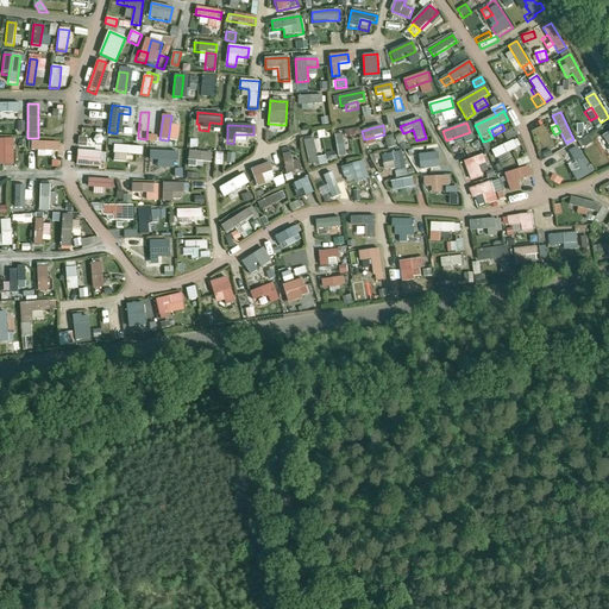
[(343,133),(334,136),(339,158),(347,157),(343,133)]
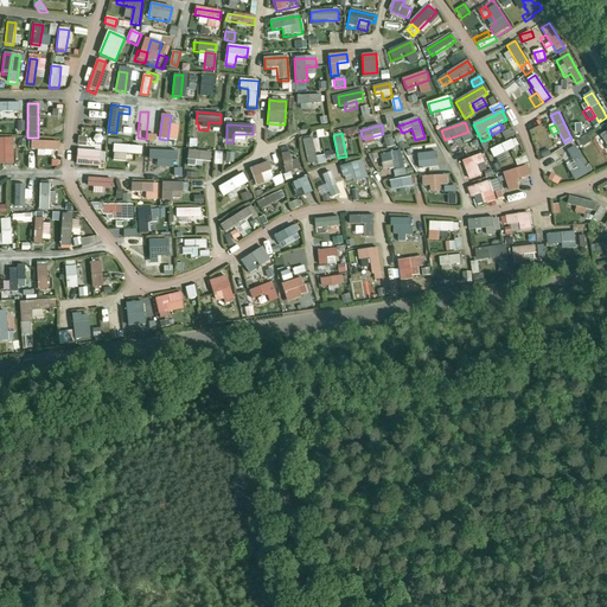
[(382,134),(365,139),(368,146),(376,144),(375,140),(383,139),(382,134)]
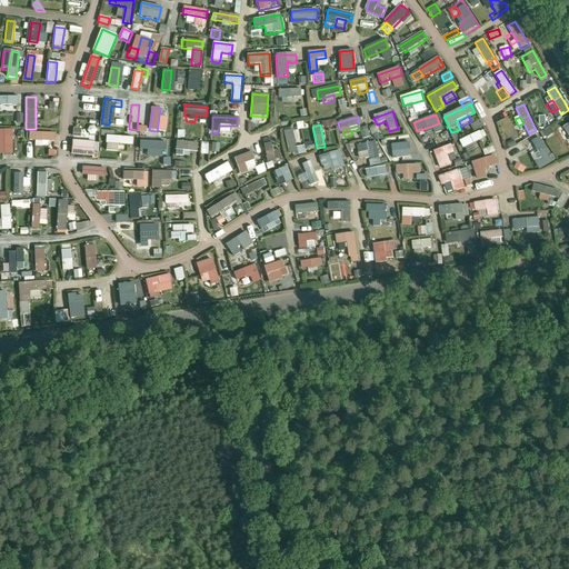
[(368,127),(361,129),(363,140),(370,138),(368,127)]
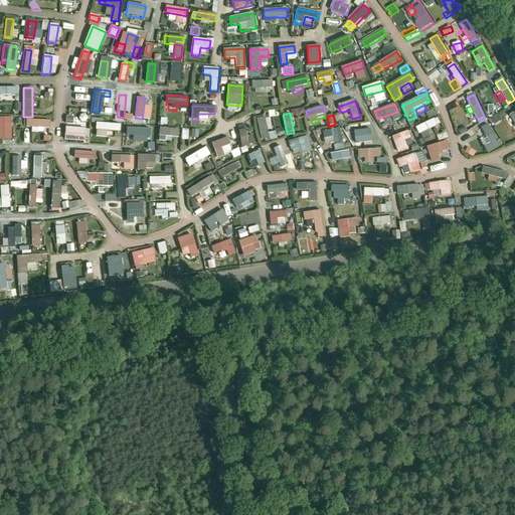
[(341,115),(335,117),(337,123),(343,121),(341,115)]
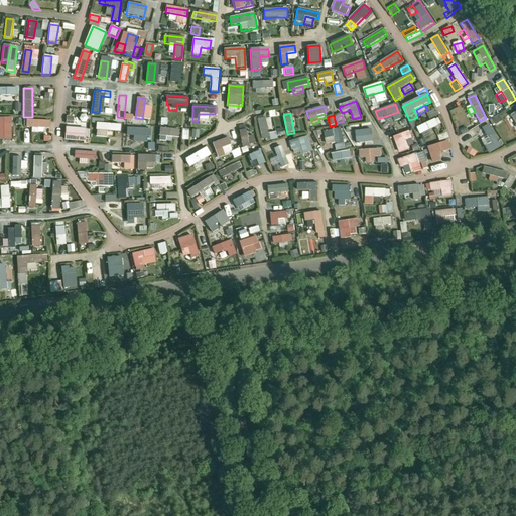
[(265,117),(257,119),(263,145),(271,142),(270,141),(269,134),(265,117)]
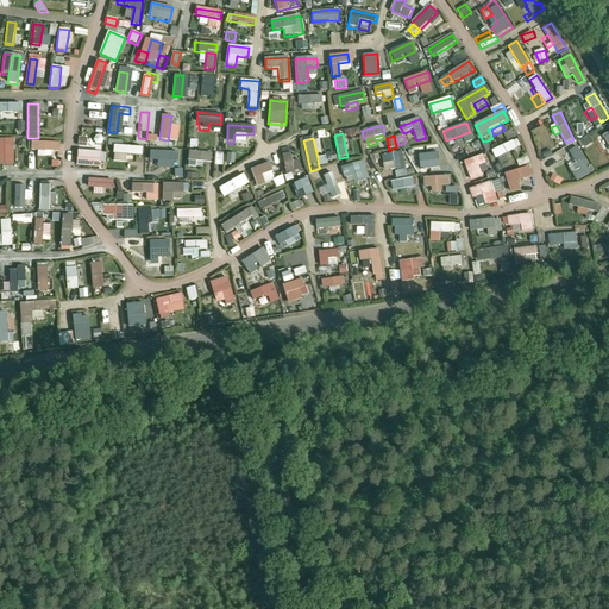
[(12,140),(0,139),(0,165),(12,167),(12,140)]
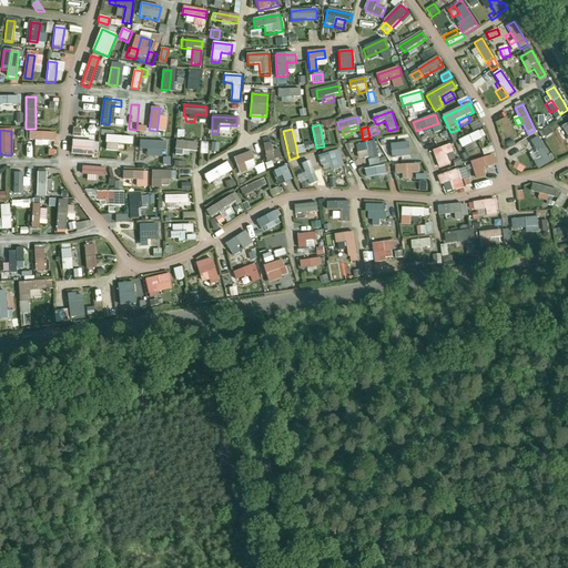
[(483,130),(459,141),(463,149),(464,149),(474,144),(487,138),(483,130)]
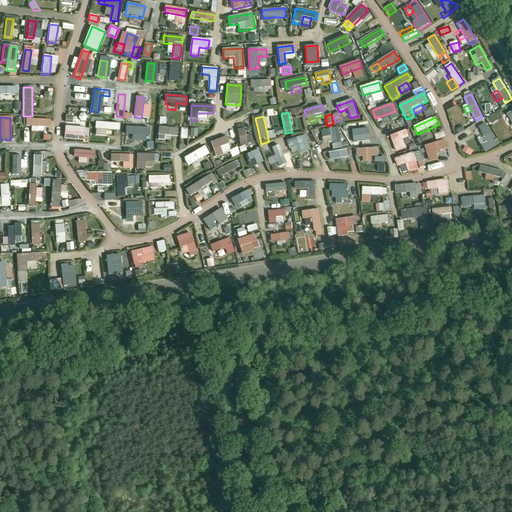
[(493,117),(487,120),(490,126),(496,122),(493,117)]
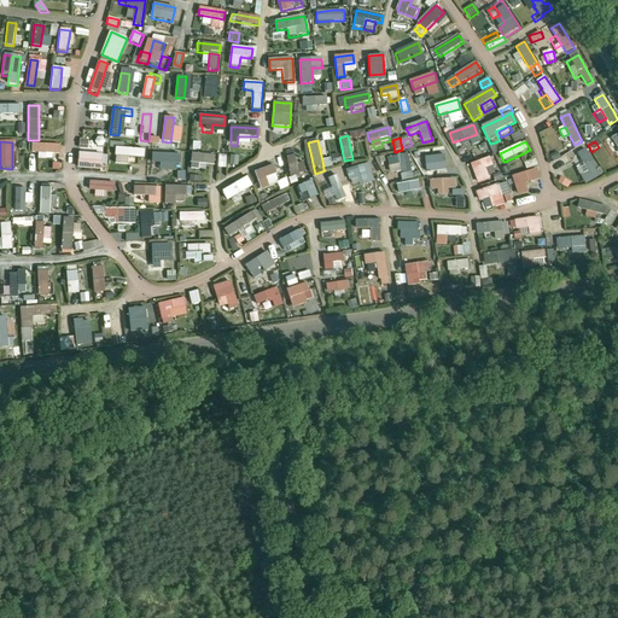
[(60,145),(30,144),(29,152),(33,152),(33,155),(59,156),(60,145)]
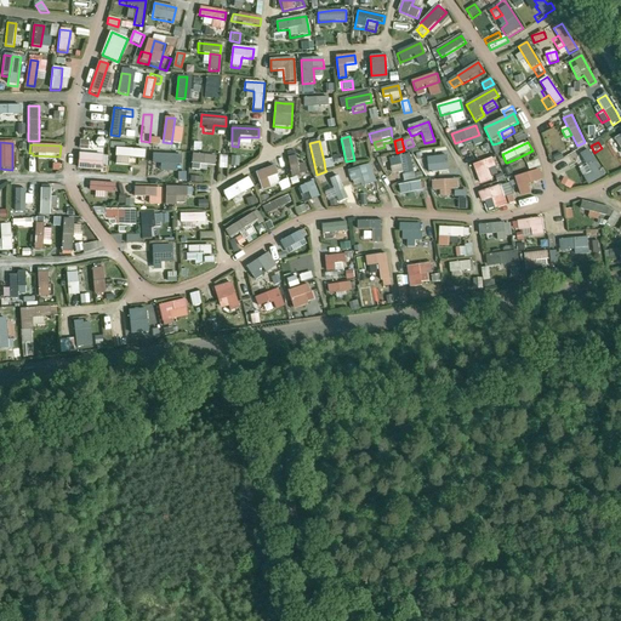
[(144,149),(115,148),(115,158),(117,158),(129,159),(144,159),(144,149)]
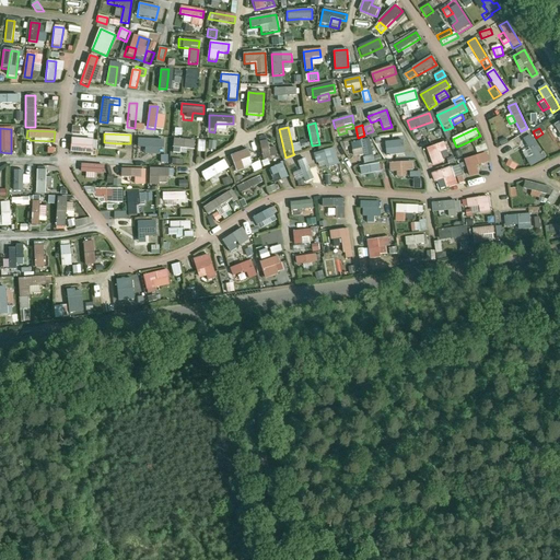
[(541,152),(531,133),(524,138),(527,144),(534,155),(528,159),(527,160),(532,167),(547,159),(543,151),(541,152)]
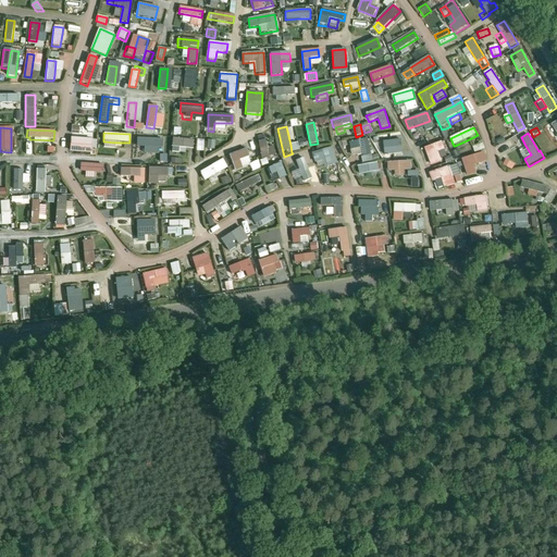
[(265,137),(258,138),(262,159),(270,158),(269,156),(268,148),(265,137)]
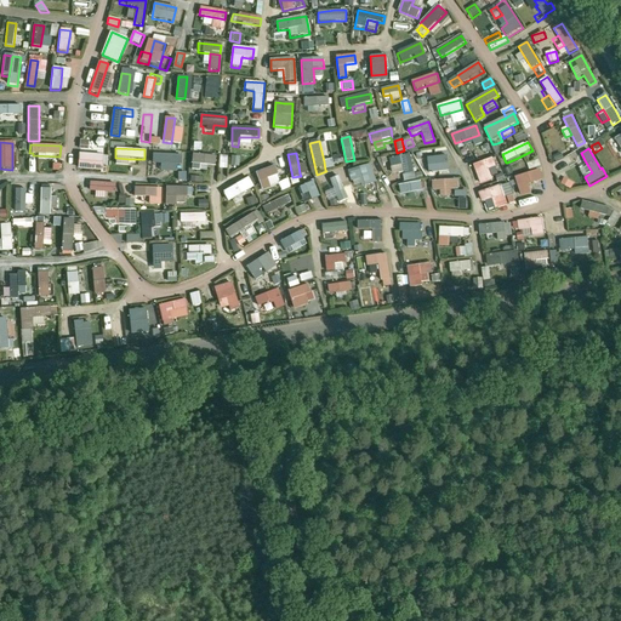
[(103,155),(79,154),(78,170),(102,171),(102,167),(103,157),(103,155)]
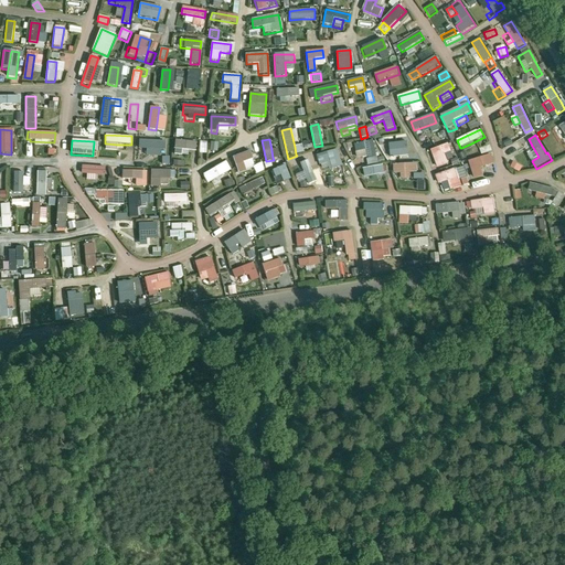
[(169,141),(140,140),(140,149),(144,149),(159,149),(159,152),(169,153),(169,141)]
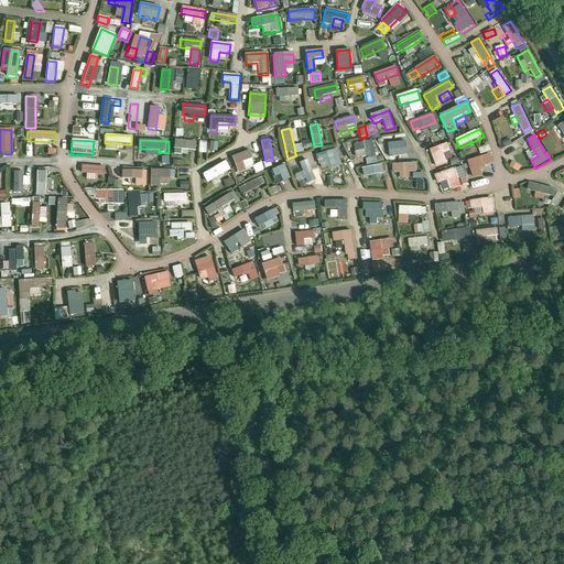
[(195,142),(175,140),(174,149),(179,150),(177,152),(184,153),(185,150),(195,151),(195,142)]
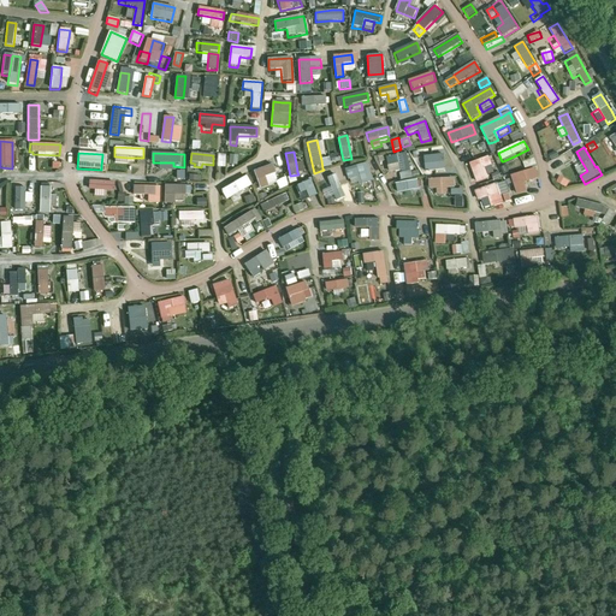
[(407,153),(386,158),(389,166),(390,166),(400,164),(403,175),(412,172),(407,153)]
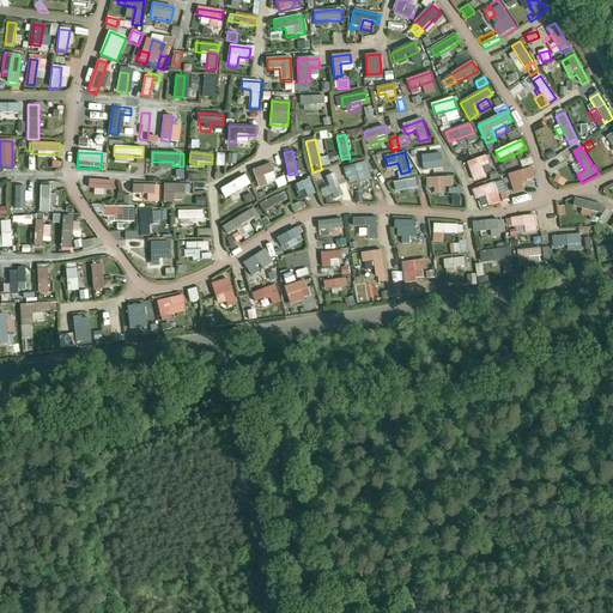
[(422,170),(442,169),(442,155),(422,155),(422,170)]
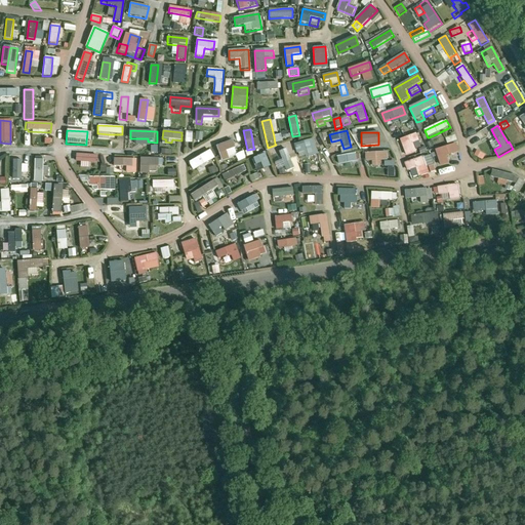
[(480,132),(469,138),(472,144),(483,137),(480,132)]
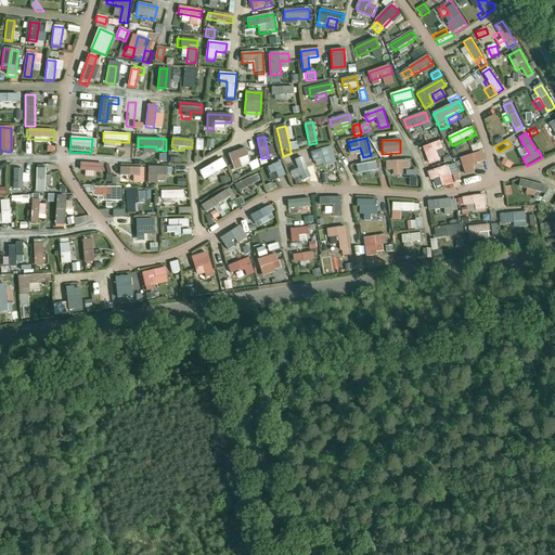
[(463,141),(453,145),(455,150),(465,145),(463,141)]
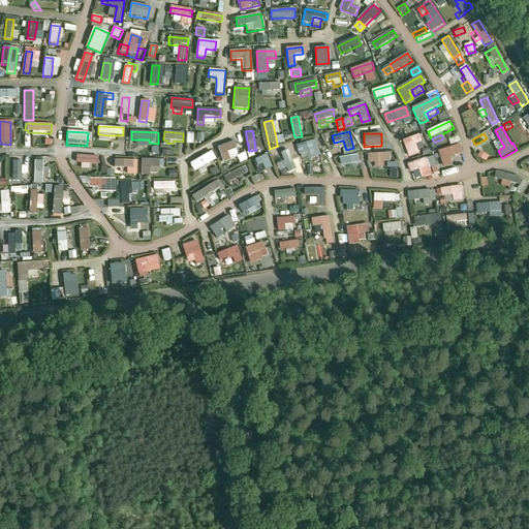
[(284,135),(276,137),(277,145),(286,143),(286,141),(284,135)]
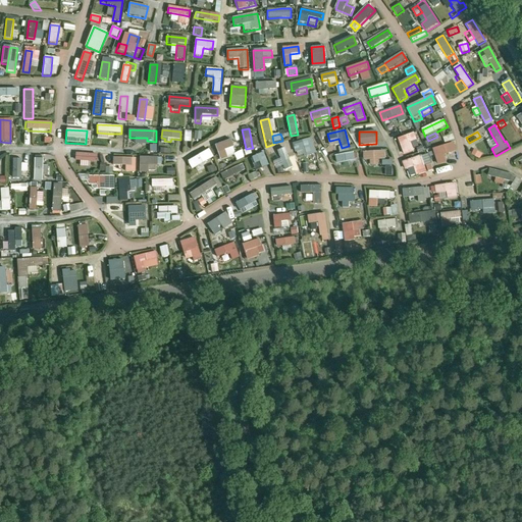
[(414,134),(399,140),(402,146),(416,140),(414,134)]
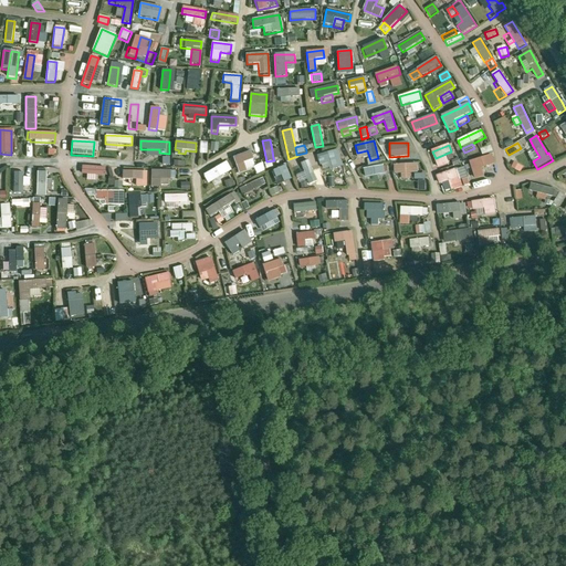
[(491,146),(481,150),(483,156),(494,152),(491,146)]
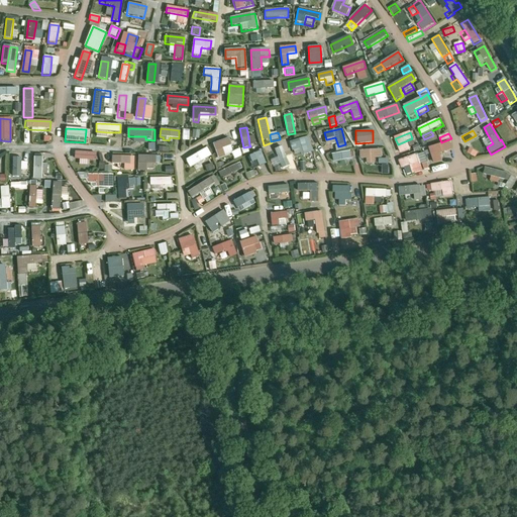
[(493,143),(487,133),(483,136),(488,146),(493,143)]
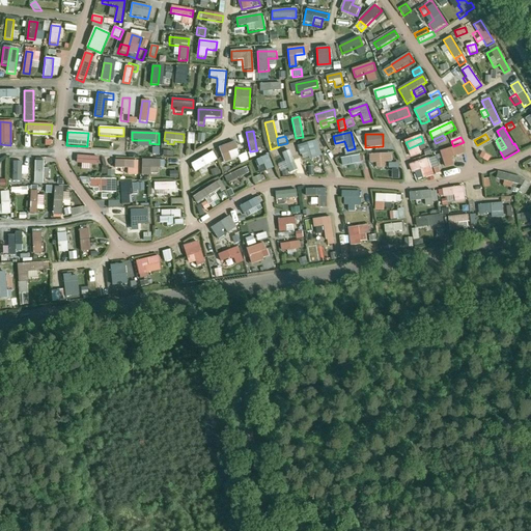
[(318,141),(298,145),(299,154),(302,154),(307,152),(320,149),(318,141)]
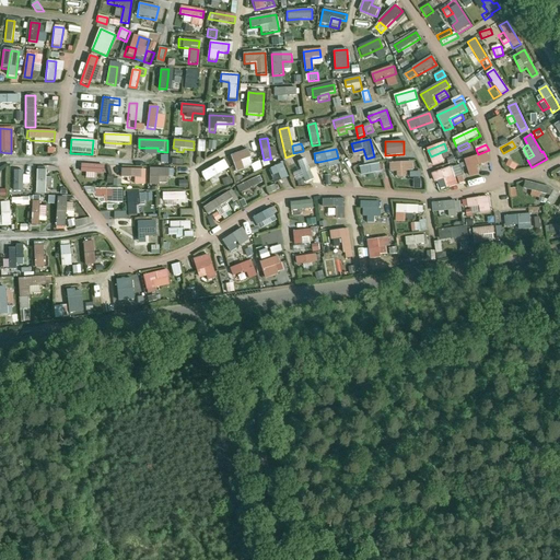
[(247,150),(231,156),(237,173),(244,171),(244,170),(241,161),(249,158),(251,156),(247,150)]
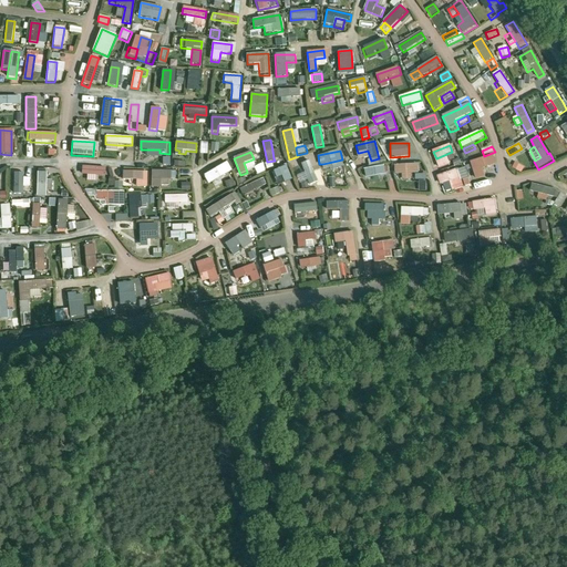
[(311,154),(290,163),(294,171),(295,171),(303,167),(315,163),(311,154)]
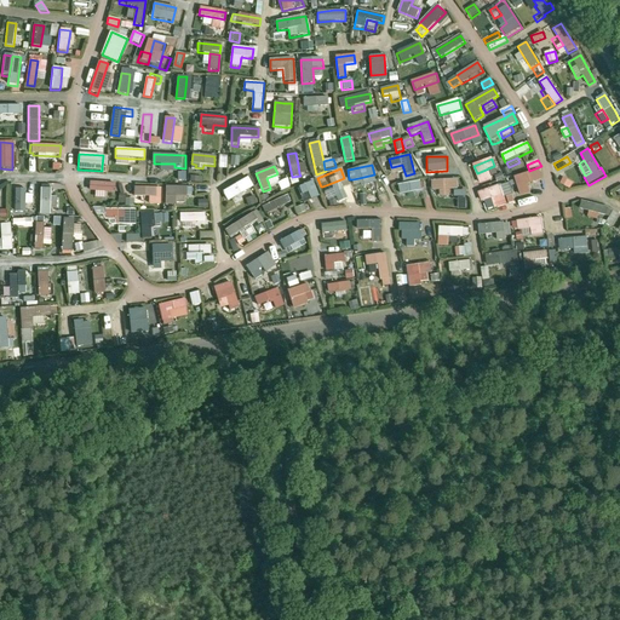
[(538,171),(514,178),(515,181),(516,185),(520,197),(530,194),(527,184),(541,181),(538,171)]
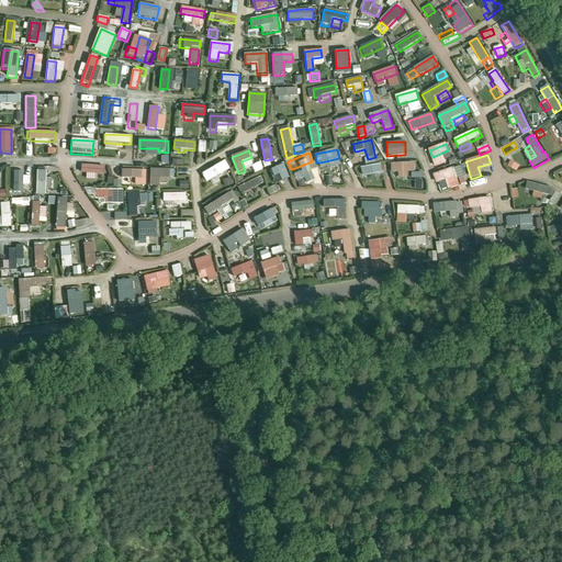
[(253,165),(250,158),(242,161),(245,170),(251,168),(253,165)]
